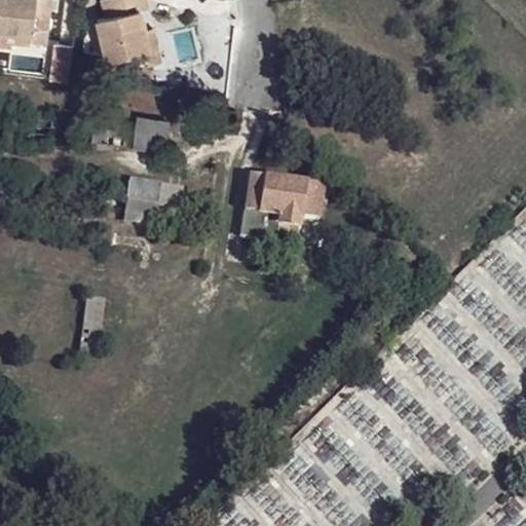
[(0,0),(0,29),(31,33),(30,41),(46,42),(50,15),(51,14),(52,8),(52,0),(0,0)]
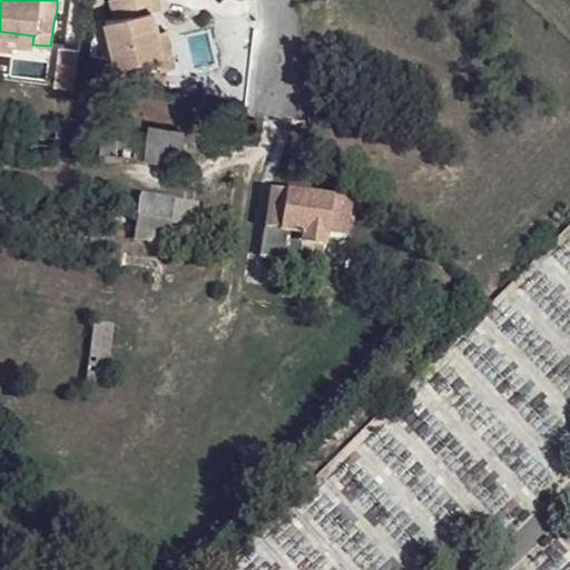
[(105,20),(116,66),(155,57),(163,55),(157,32),(151,11),(161,9),(159,0),(109,0),(115,18),(105,20)]
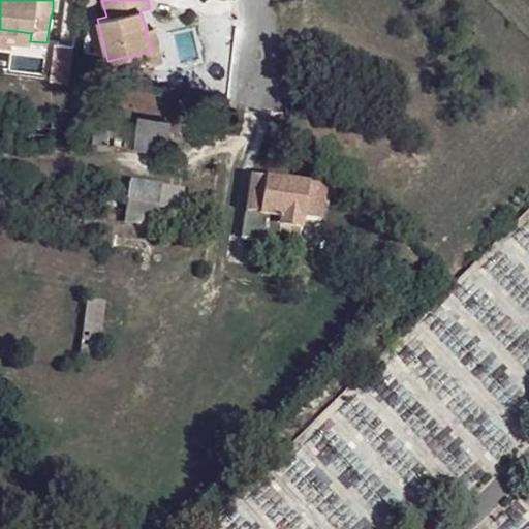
[(147,66),(163,61),(155,28),(146,30),(151,51),(144,53),(147,66)]
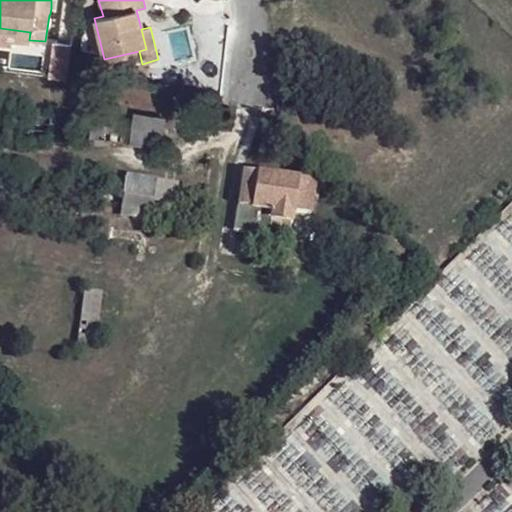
[(0,28),(0,36),(29,40),(30,32),(0,28)]
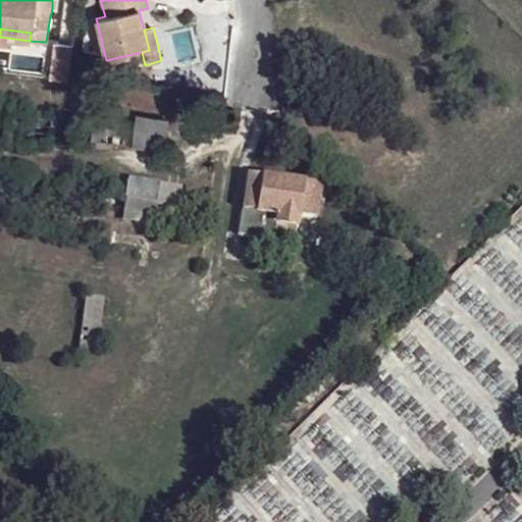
[(135,123),(132,146),(163,149),(167,120),(136,115),(135,123)]
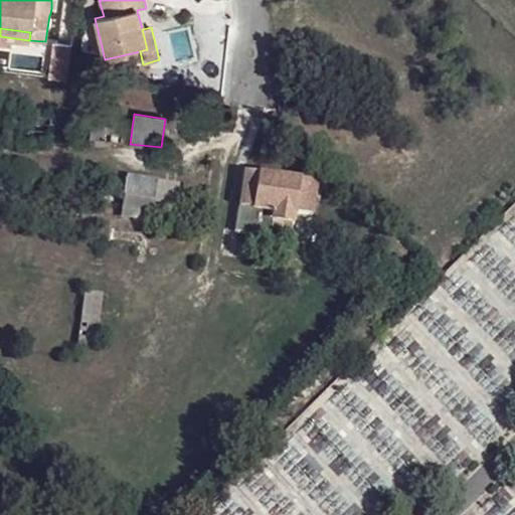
[(102,118),(99,140),(130,144),(133,122),(102,118)]
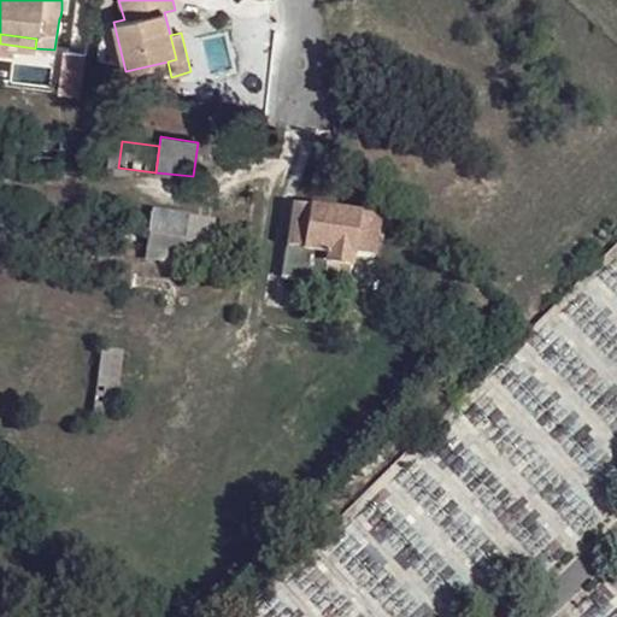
[(156,172),(154,181),(193,184),(193,176),(156,172)]
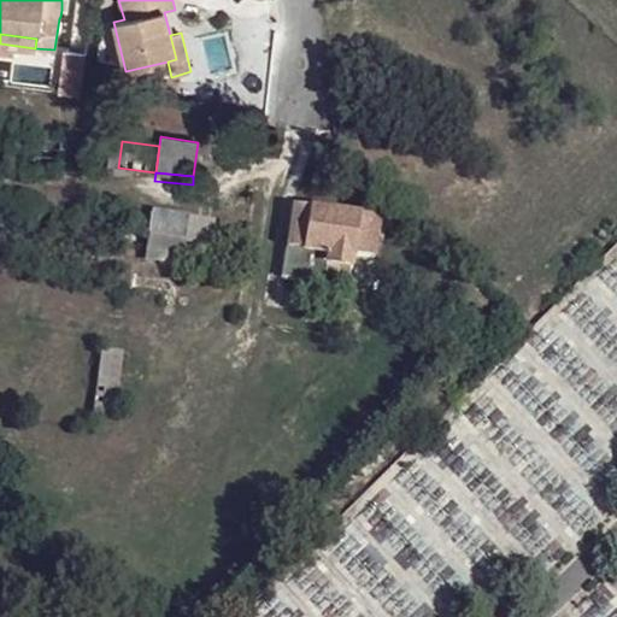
[(281,280),(346,291),(351,257),(374,260),(380,219),(292,205),(281,280)]
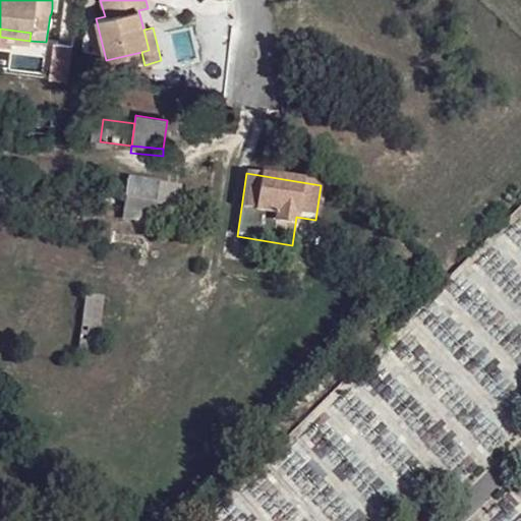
[(128,181),(123,218),(178,224),(182,186),(128,181)]
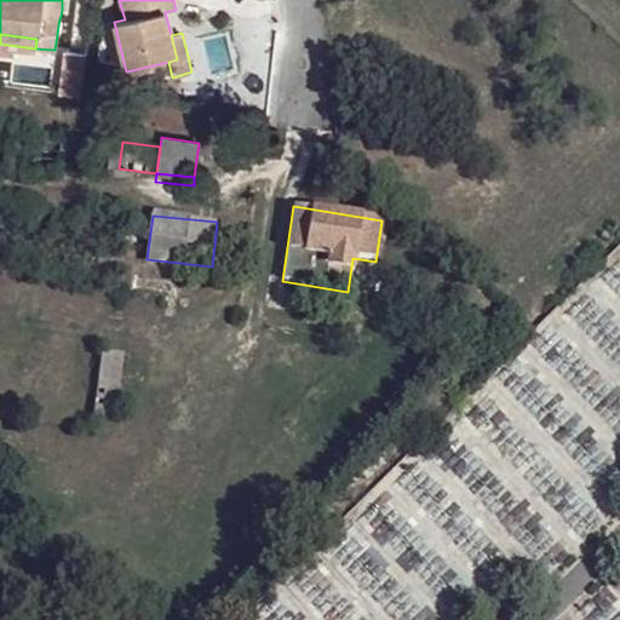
[(99,350),(91,413),(115,417),(122,352),(99,350)]
